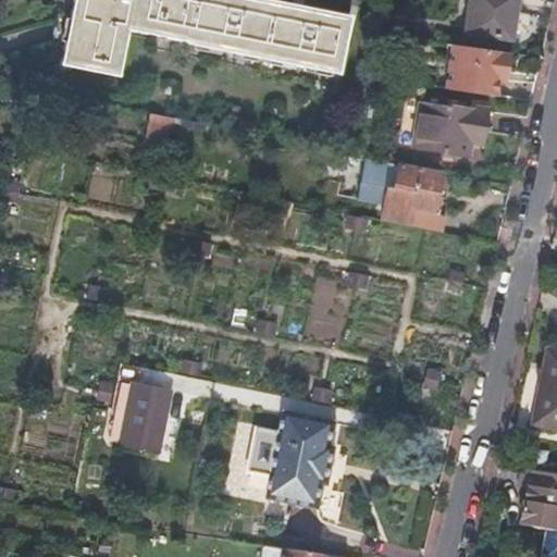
[(348,17),(258,0),(74,0),(61,66),(119,78),(128,32),(185,44),(185,46),(337,75),(348,17)]
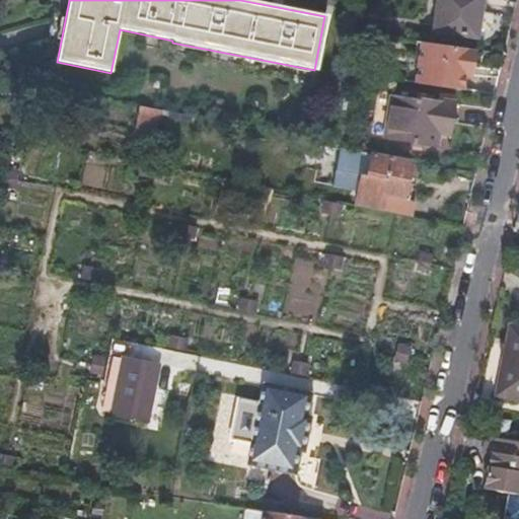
[(482,0),(437,0),(432,31),(475,39),(482,0)]
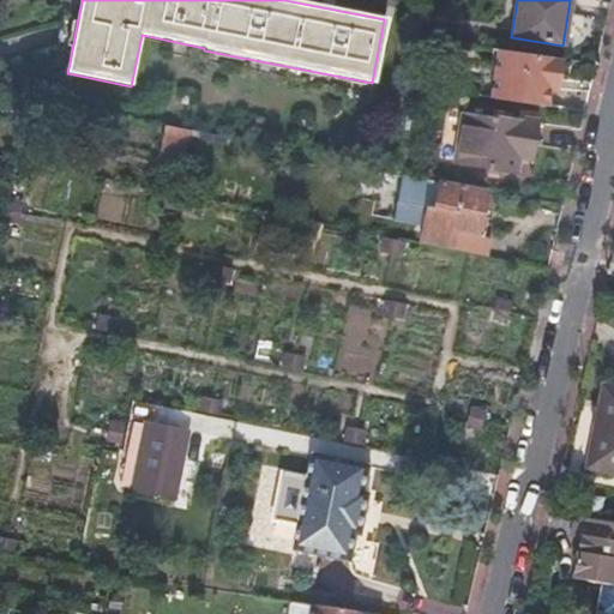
[(561,61),(499,52),(491,101),(545,108),(549,82),(551,72),(559,74),(561,61)]
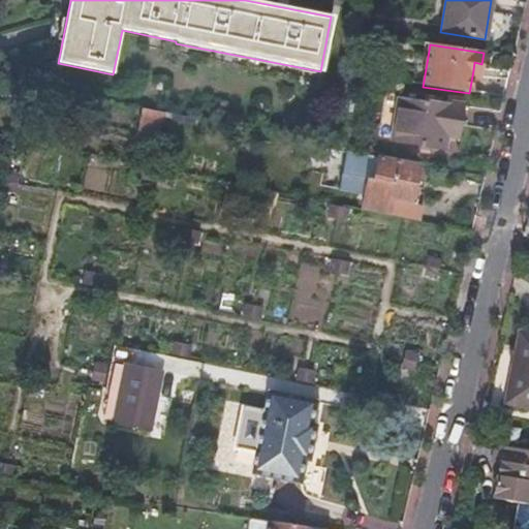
[(480,71),(481,64),(474,62),(473,70),(480,71)]
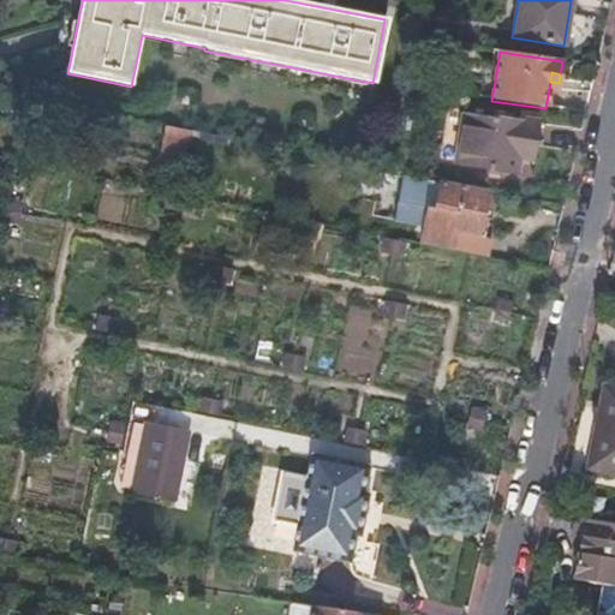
[(519,148),(535,150),(538,124),(493,117),(491,120),(464,115),(455,167),(514,175),(518,157),(519,148)]
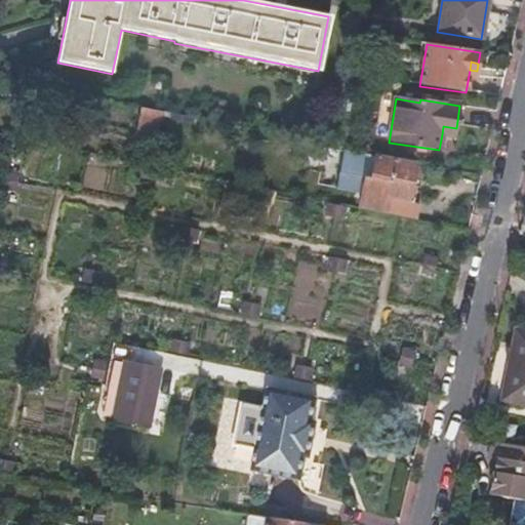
[(135,134),(134,139),(155,144),(161,113),(139,109),(135,134)]
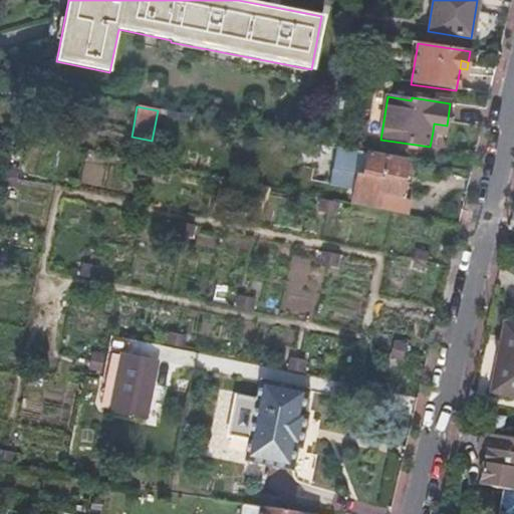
[(446,133),(447,125),(434,123),(433,132),(446,133)]
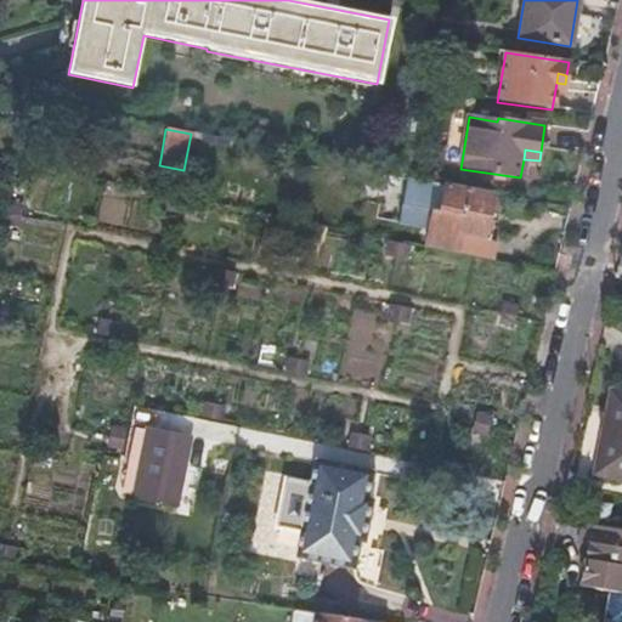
[(401,180),(399,222),(422,224),(425,182),(401,180)]
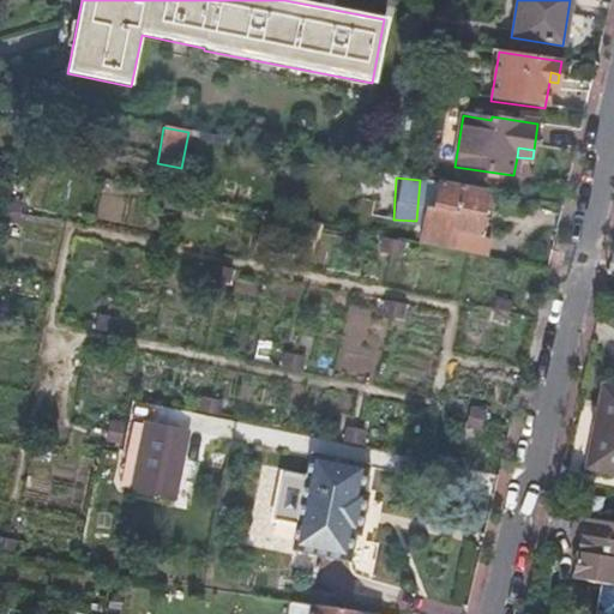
[(458,235),(476,238),(485,191),(440,182),(434,210),(427,208),(419,245),(446,251),(455,253),(458,235)]
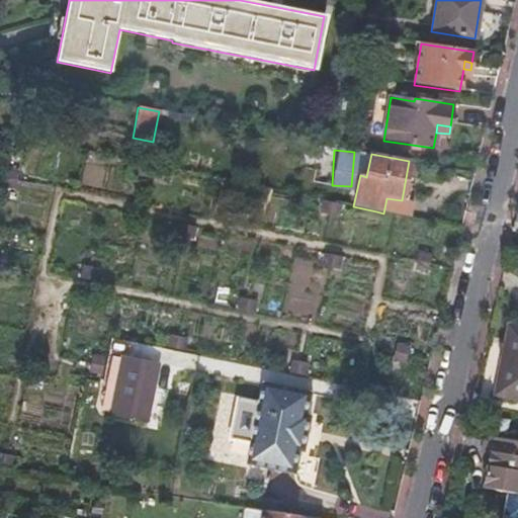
[(517,326),(512,326),(498,396),(517,400),(517,326)]
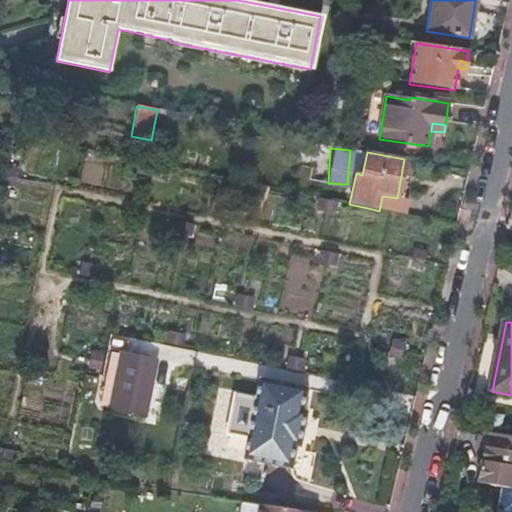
[(120,353),(115,379),(123,380),(149,385),(155,360),(120,353)]
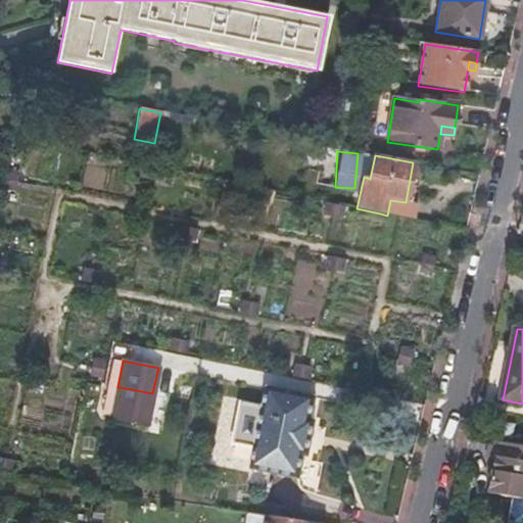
[(126,388),(117,387),(110,422),(146,429),(152,393),(126,388)]
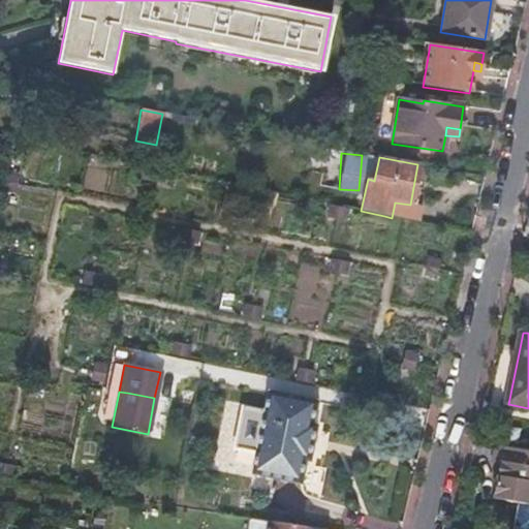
[(242,415),(317,430),(317,429),(313,428),(318,404),(270,395),(266,414),(243,410),(242,415)]
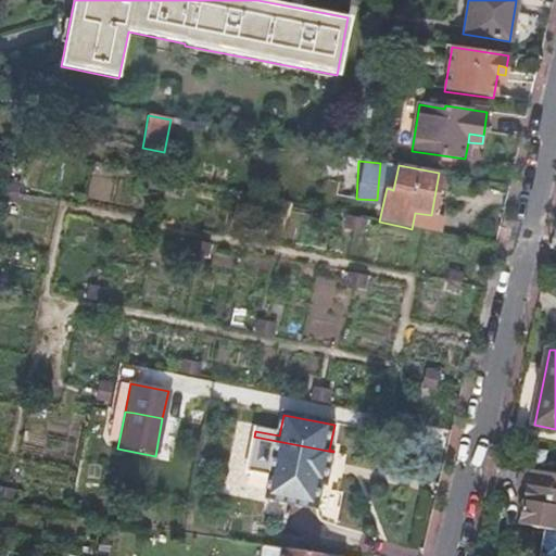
[(327,488),(333,452),(254,437),(247,475),(270,479),(266,501),(317,510),(321,487),(327,488)]
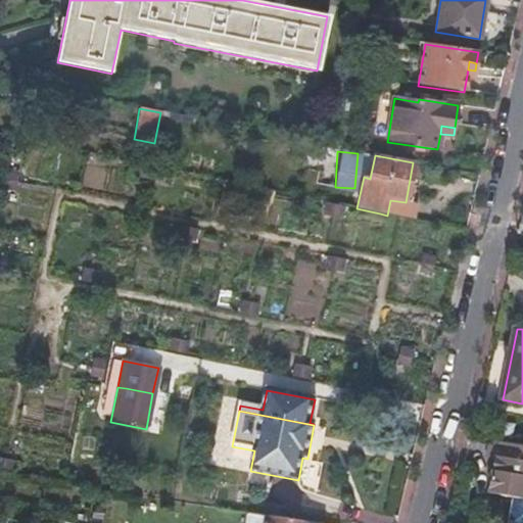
[(496,443),(490,441),(486,459),(493,460),(496,443)]
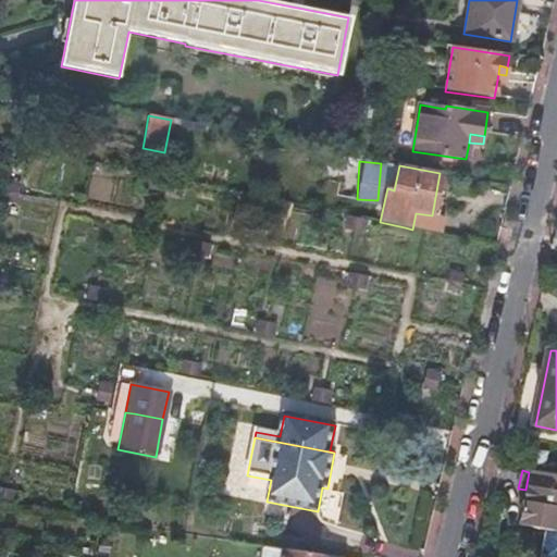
[(529,472),(525,490),(529,491),(522,528),(556,533),(556,475),(544,474),(529,472)]
